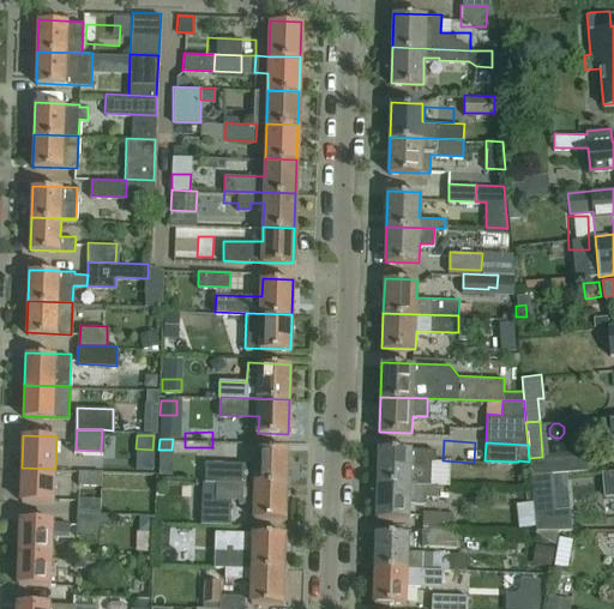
[(378,482),(437,484),(437,483),(429,483),(431,459),(434,459),(435,448),(379,446),(378,482)]
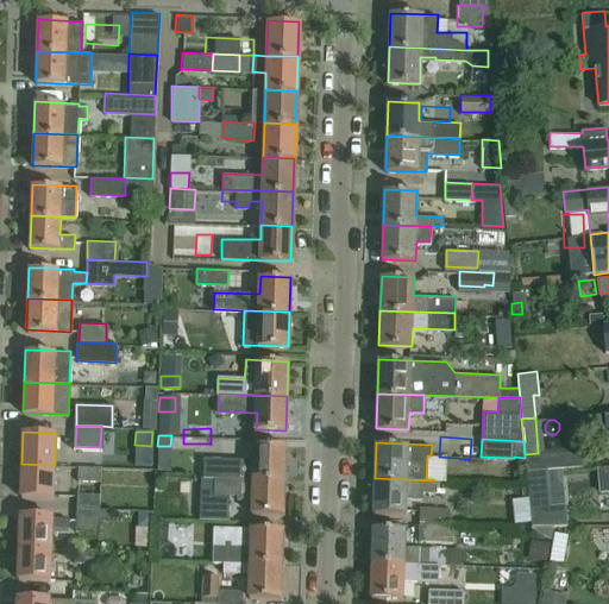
[(213,478),(283,479),(284,445),(256,444),(256,458),(202,457),(202,477),(213,478)]
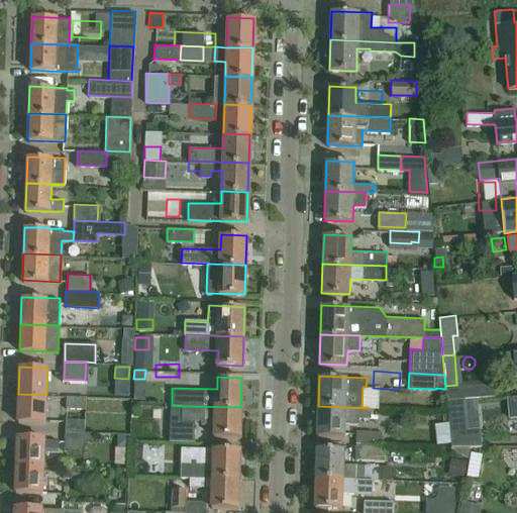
[(462,398),(496,394),(495,381),(456,385),(445,386),(445,389),(446,389),(447,399),(462,398)]
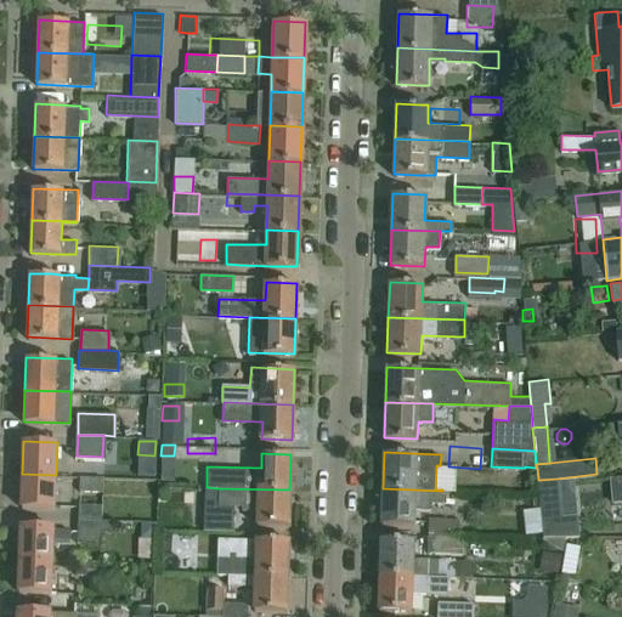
[(55,507),(56,475),(22,474),(21,505),(55,507)]
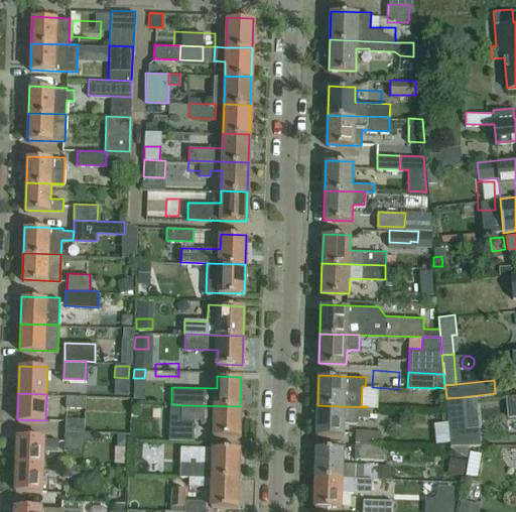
[(515,393),(505,395),(507,416),(515,414),(515,393)]
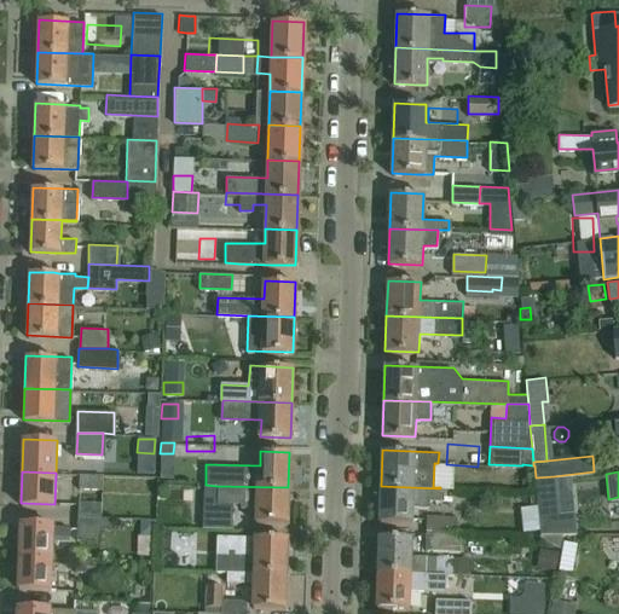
[(102,487),(103,474),(81,473),(81,486),(102,487)]
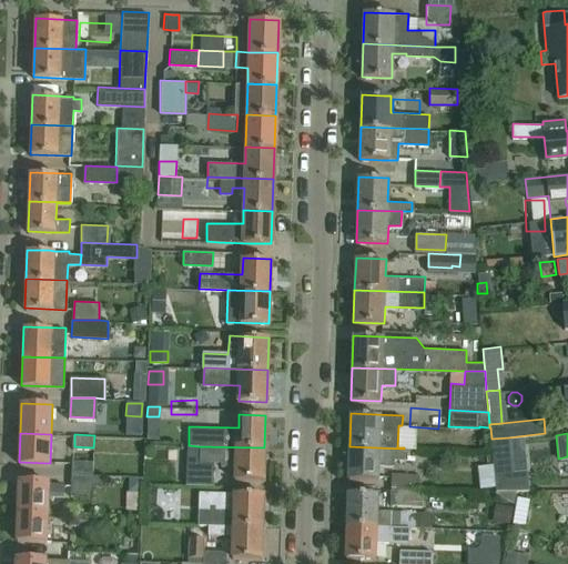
[(511,470),(509,437),(492,440),(496,490),(528,489),(528,469),(511,470)]
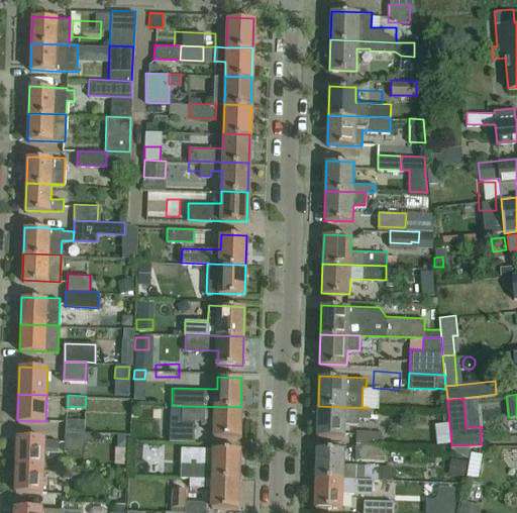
[(239,436),(240,407),(181,406),(181,420),(202,421),(202,424),(215,425),(215,435),(239,436)]
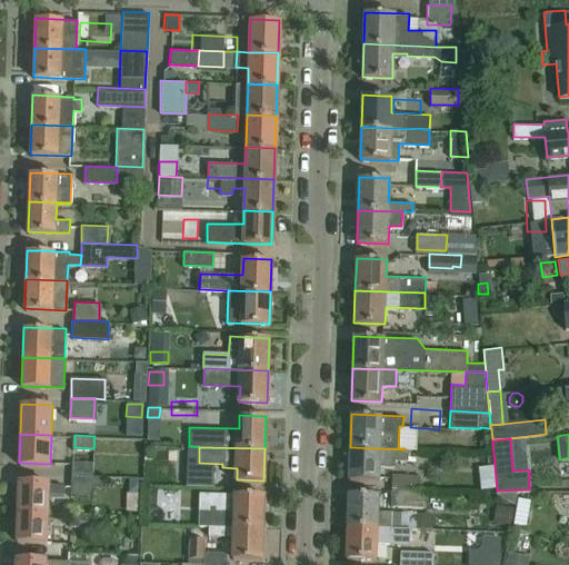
[(405,459),(405,449),(350,447),(349,479),(379,481),(379,465),(393,466),(393,459),(405,459)]
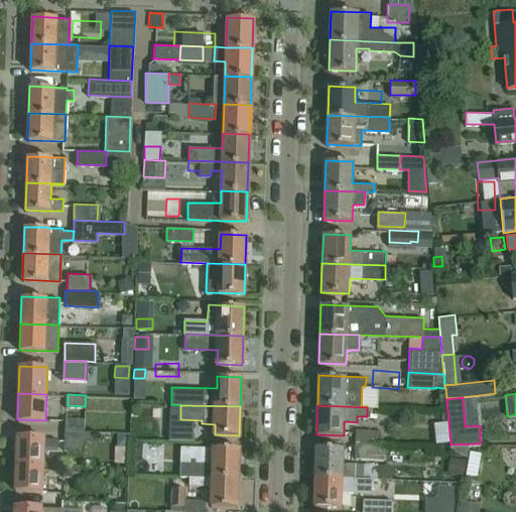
[(422,421),(423,408),(409,408),(408,420),(422,421)]
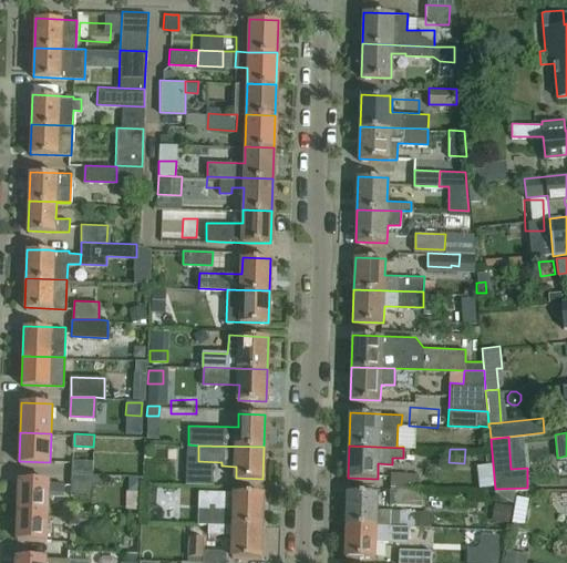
[(91,472),(92,459),(71,458),(70,471),(91,472)]
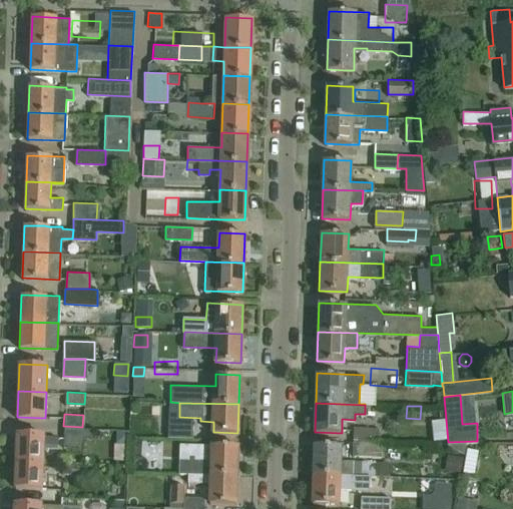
[(192,437),(192,422),(168,422),(168,437),(192,437)]
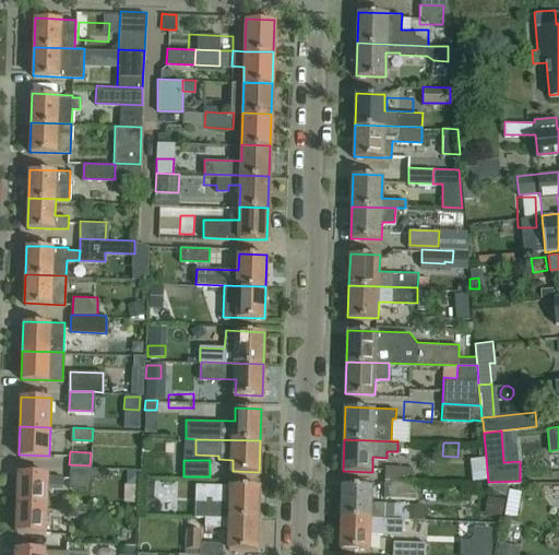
[(99,467),(90,465),(69,464),(68,486),(90,487),(90,477),(99,477),(99,467)]
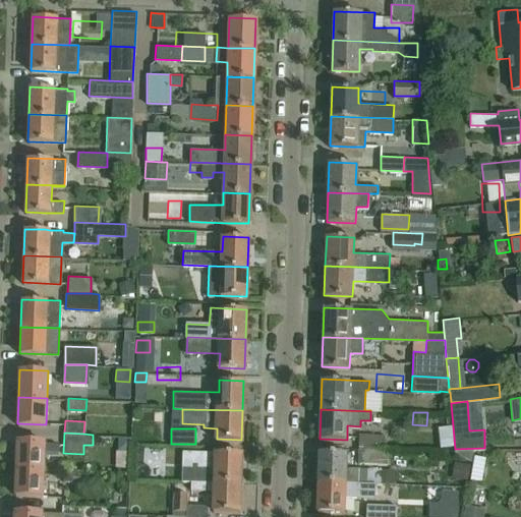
[(359,447),(383,447),(384,434),(359,433),(359,447)]
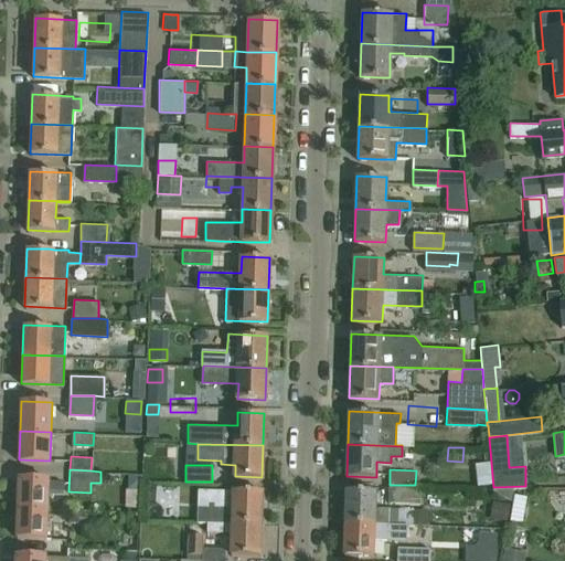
[(18,477),(17,507),(49,508),(49,493),(63,493),(64,480),(50,479),(50,478),(40,478),(18,477)]
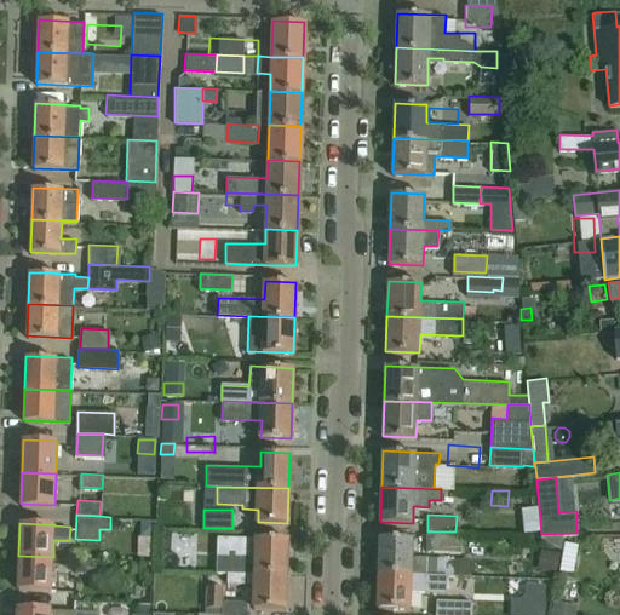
[(460,532),(455,532),(428,532),(426,550),(460,550),(460,532)]
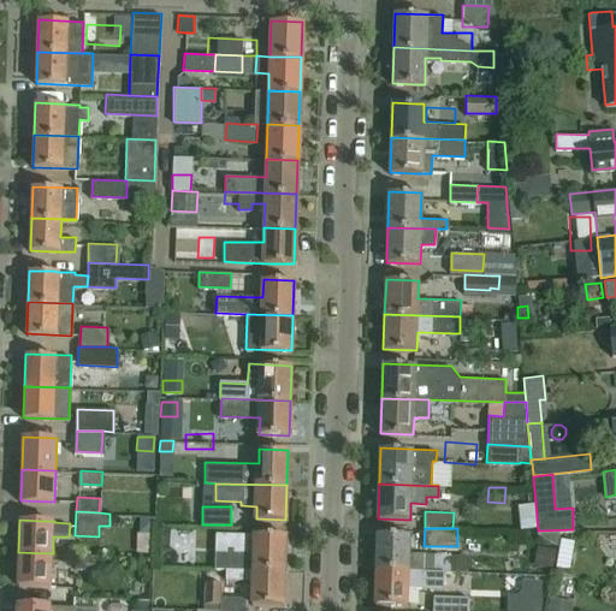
[(214,552),(213,568),(225,568),(225,569),(284,571),(285,534),(261,533),(256,533),(237,533),(236,552),(214,552)]
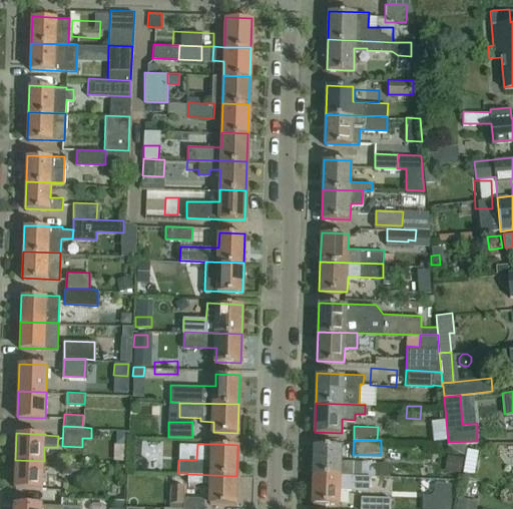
[(313,472),(370,475),(377,475),(378,461),(339,459),(340,445),(314,444),(313,472)]
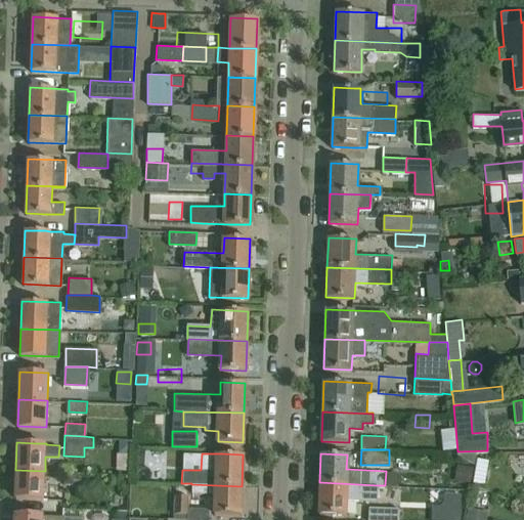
[(469,468),(468,492),(481,493),(482,469),(469,468)]
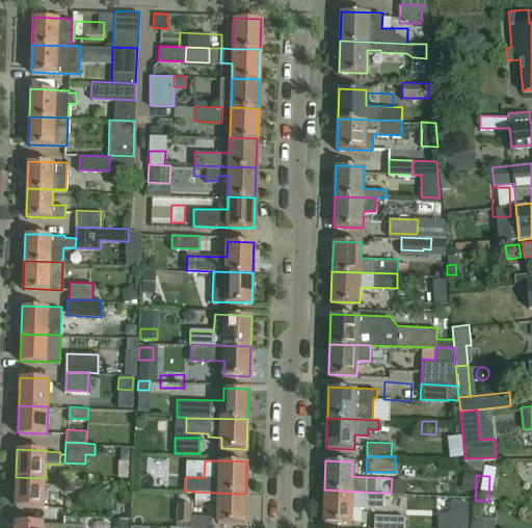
[(45,506),(46,478),(16,477),(15,505),(45,506)]
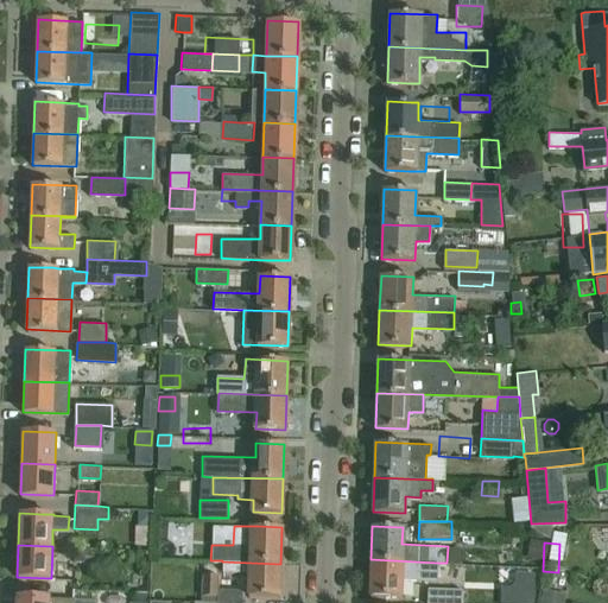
[(97,560),(97,547),(76,546),(76,559),(97,560)]
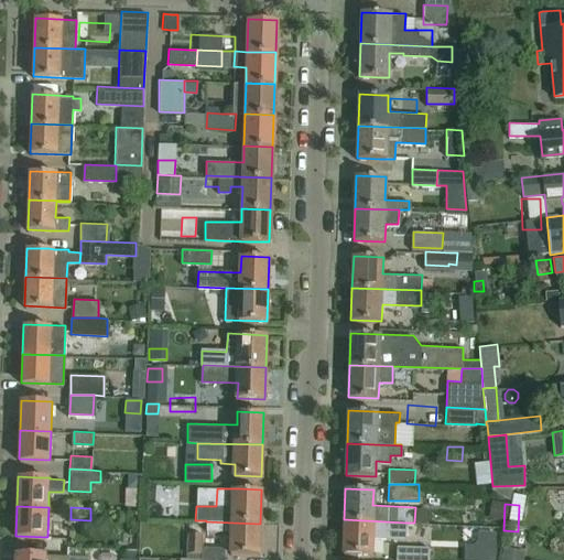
[(487,529),(501,530),(501,510),(488,510),(487,529)]
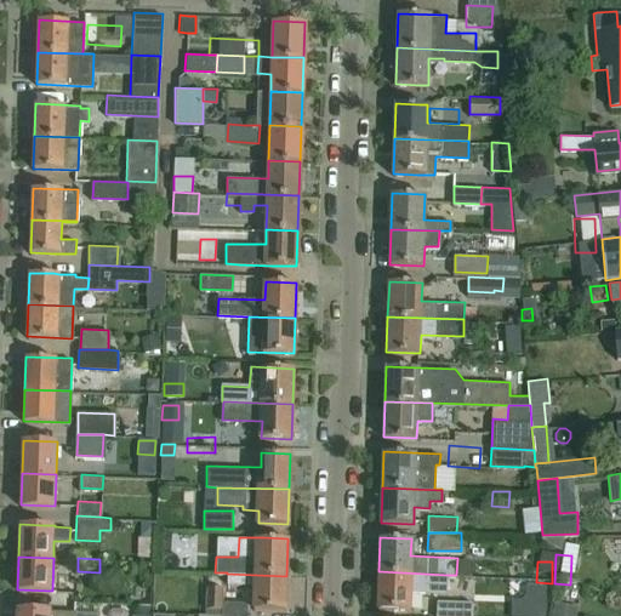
[(446,591),(448,575),(379,571),(377,608),(410,609),(411,589),(446,591)]
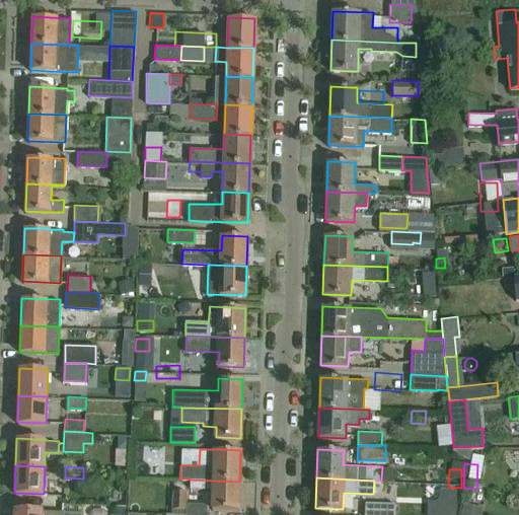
[(238,509),(239,482),(190,480),(190,488),(214,488),(214,509),(238,509)]
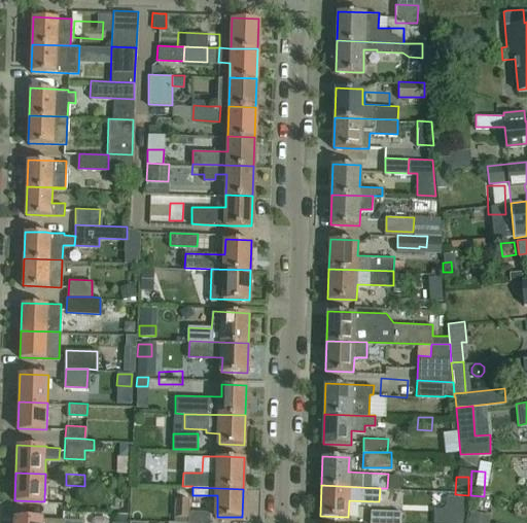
[(167,522),(189,522),(209,522),(209,511),(188,510),(189,496),(174,496),(173,520),(167,520),(167,522)]
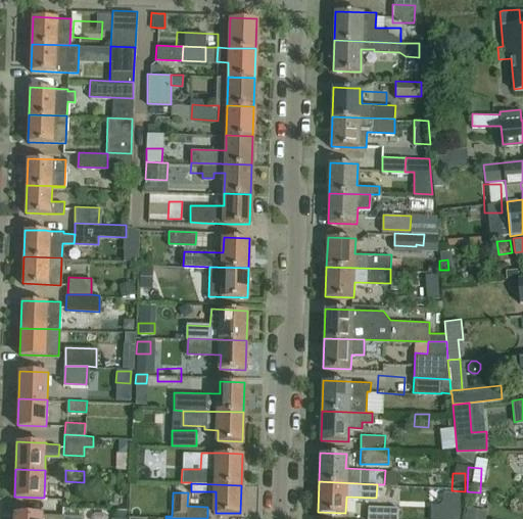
[(466,504),(463,518),(483,518),(486,509),(466,504)]
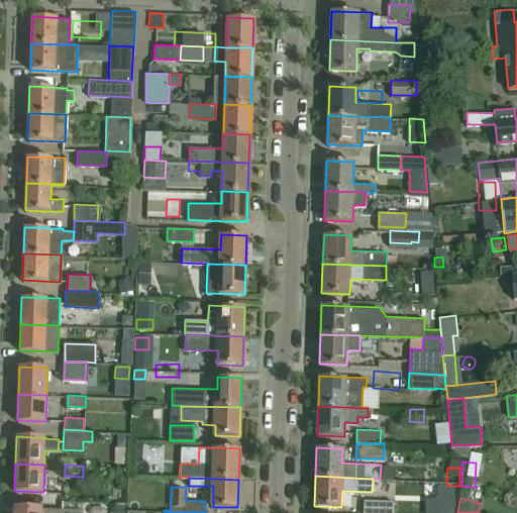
[(363,512),(393,512),(393,502),(364,501),(363,512)]
